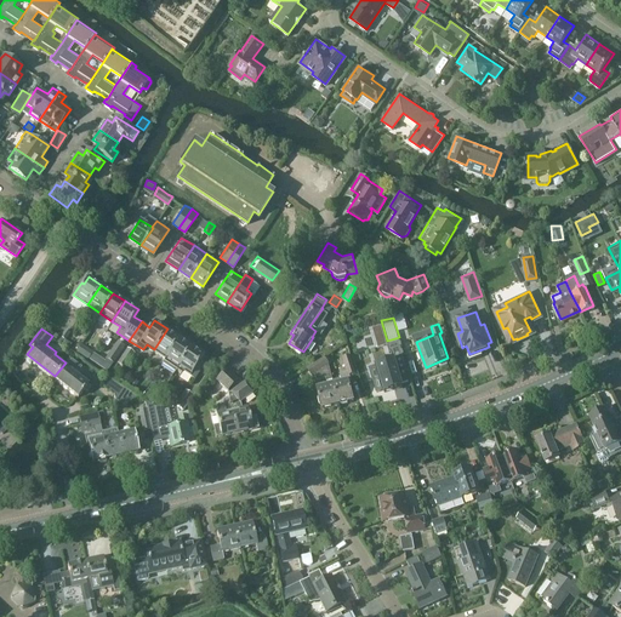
[(154,349),(165,356),(178,337),(167,329),(154,349)]
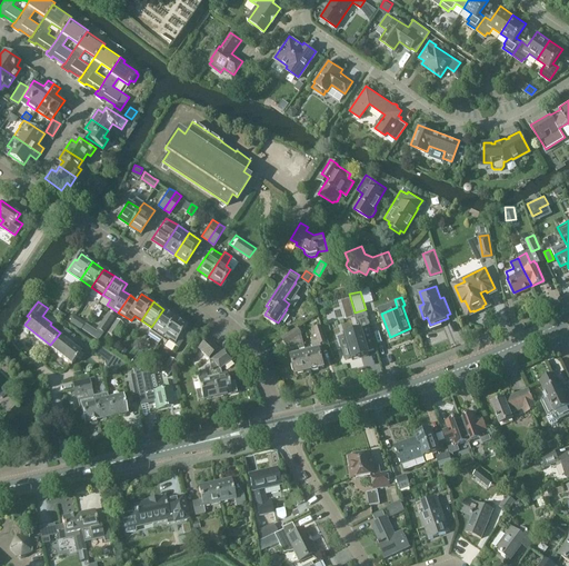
[(149,330),(149,331),(161,339),(163,335),(176,317),(163,309),(151,327),(149,330)]
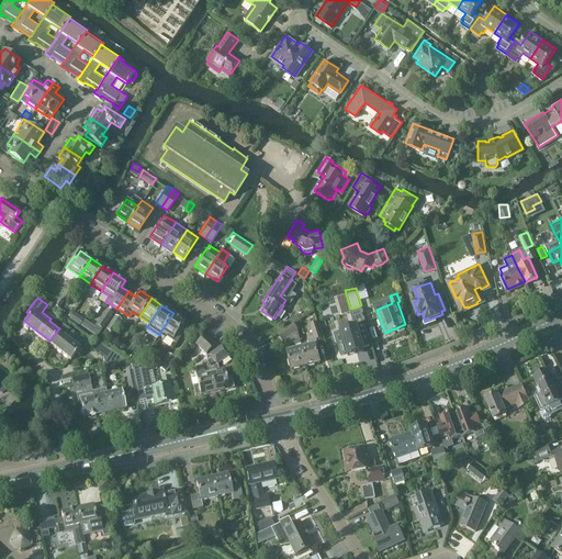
[(97,323),(102,326),(113,311),(108,306),(97,323)]
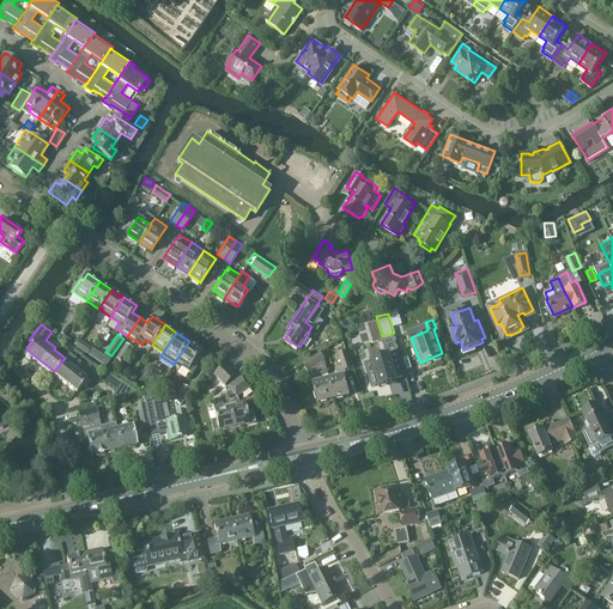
[(405,371),(394,334),(382,338),(384,345),(386,345),(388,353),(383,354),(382,352),(375,354),(375,357),(371,358),(375,371),(369,372),(371,384),(378,382),(378,383),(396,377),(395,375),(405,371)]
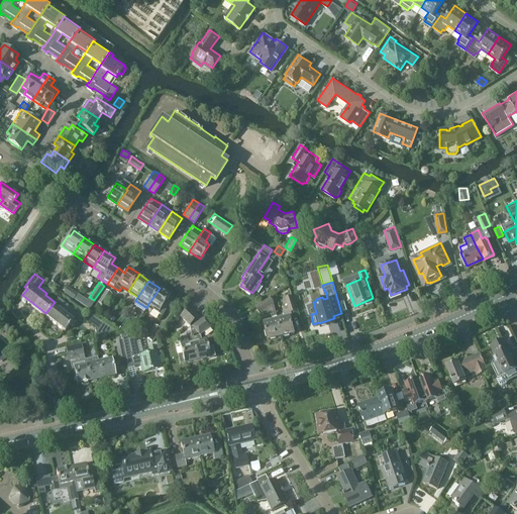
[(66,288),(63,291),(73,298),(77,293),(72,289),(71,291),(66,288)]
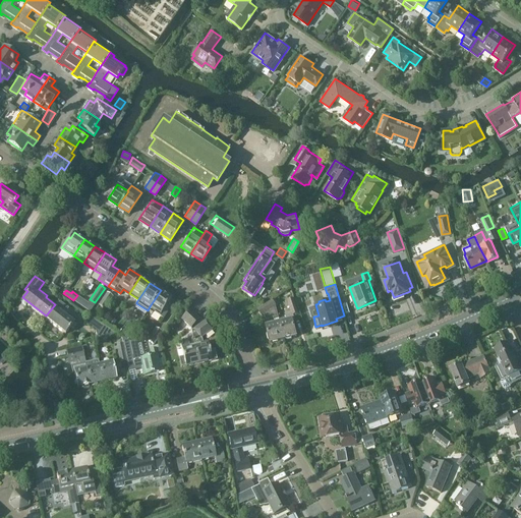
[(113,293),(108,290),(99,302),(105,306),(113,293)]
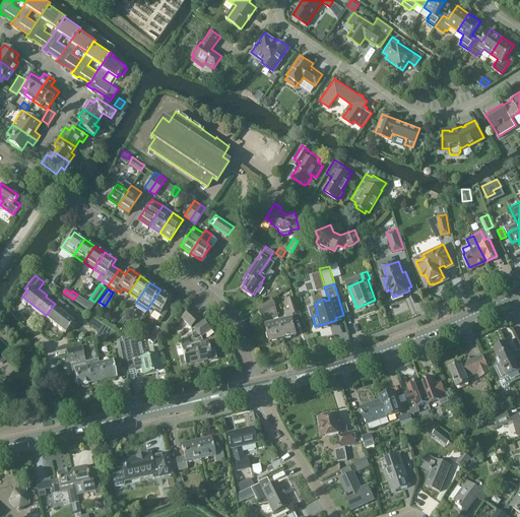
[(171,297),(160,289),(149,306),(161,314),(168,305),(166,304),(171,297)]
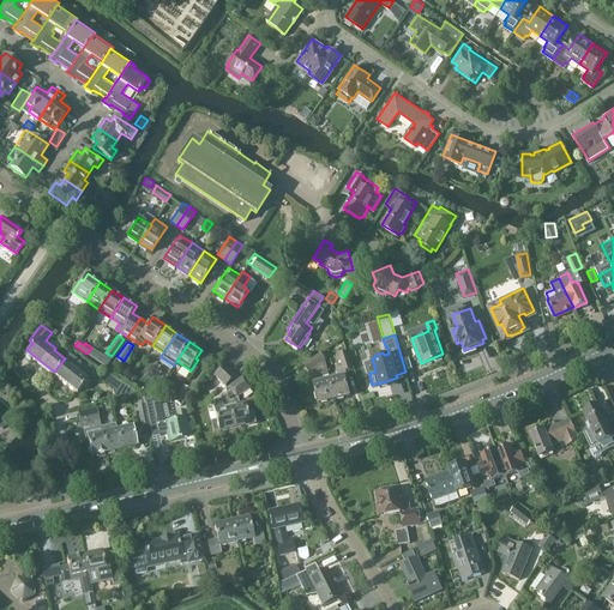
[(330,378),(335,397),(350,393),(344,374),(348,374),(345,369),(353,367),(347,348),(338,351),(343,366),(336,368),(338,375),(330,378)]
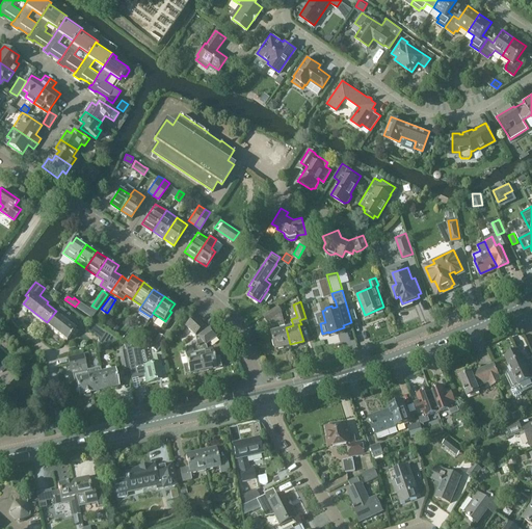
[(290,344),(286,327),(285,327),(283,310),(277,303),(264,313),(268,319),(269,319),(272,323),(280,322),(280,325),(281,328),(272,331),(276,347),(290,344)]
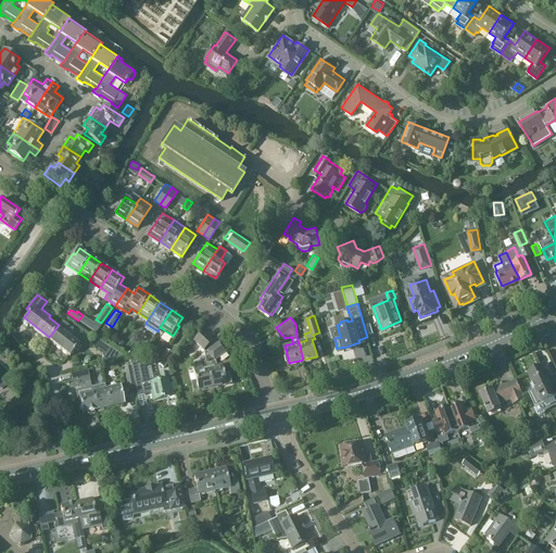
[(65,325),(72,330),(75,326),(68,321),(65,325)]
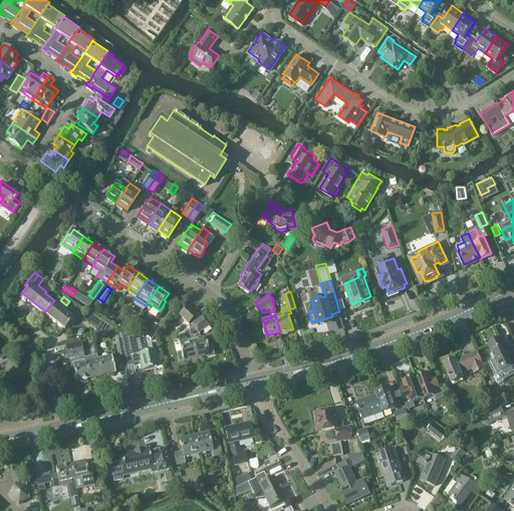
[(54,300),(45,311),(65,326),(73,315),(54,300)]
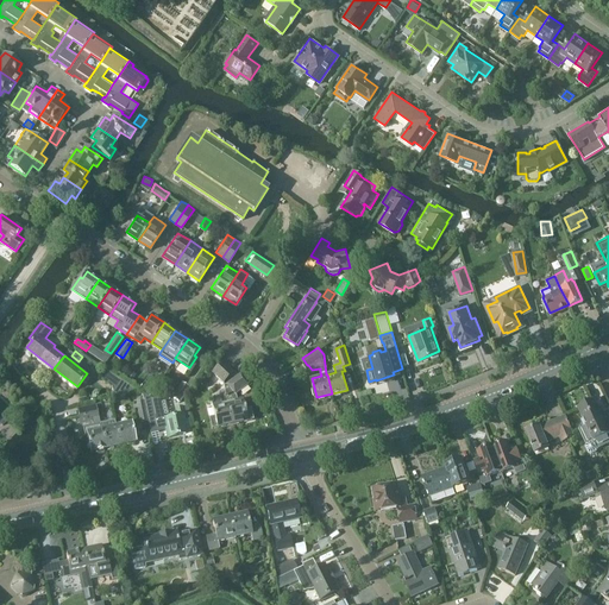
[(218,373),(227,363),(221,358),(212,369),(218,373)]
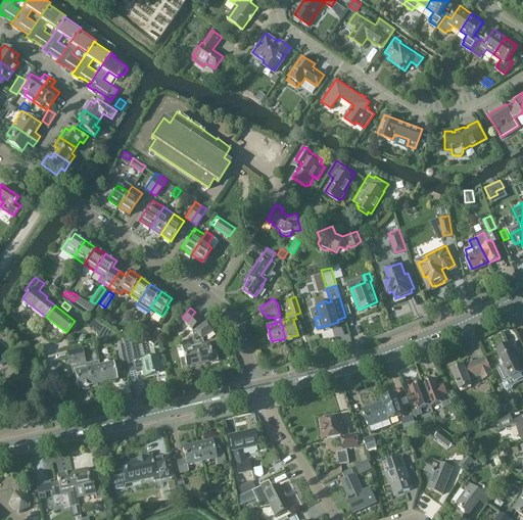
[(195,312),(187,321),(192,326),(200,317),(195,312)]
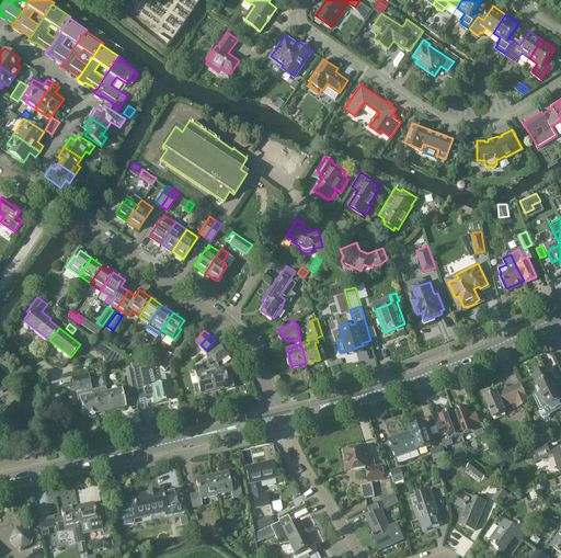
[(206,352),(207,356),(215,388),(233,384),(231,373),(226,374),(225,366),(219,367),(217,360),(229,351),(221,341),(209,351),(206,352)]
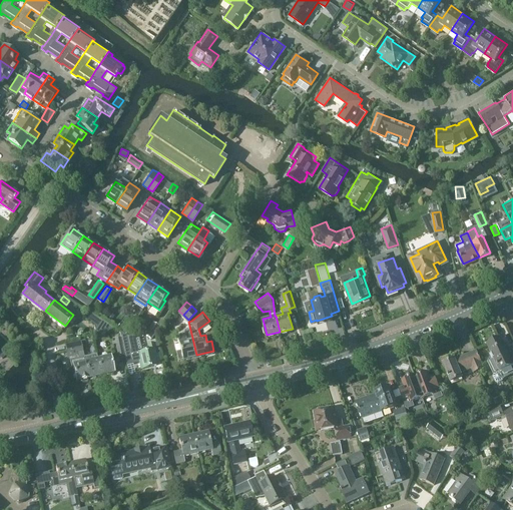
[(101,316),(95,323),(97,330),(115,326),(101,316)]
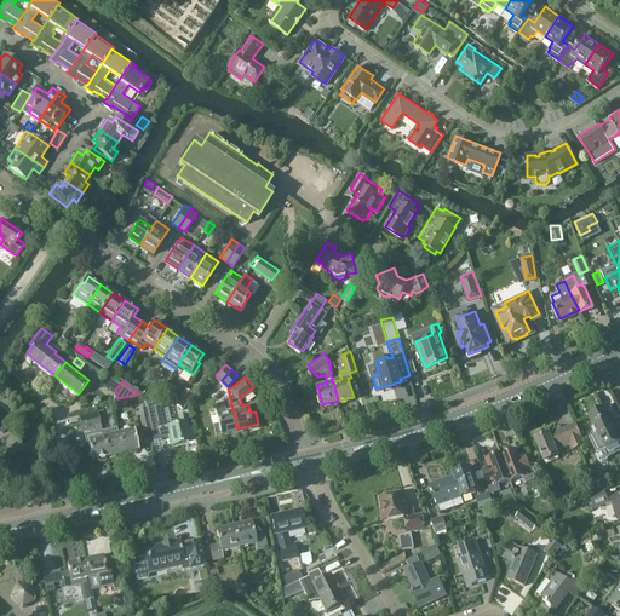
[(183,406),(193,391),(187,386),(177,401),(183,406)]
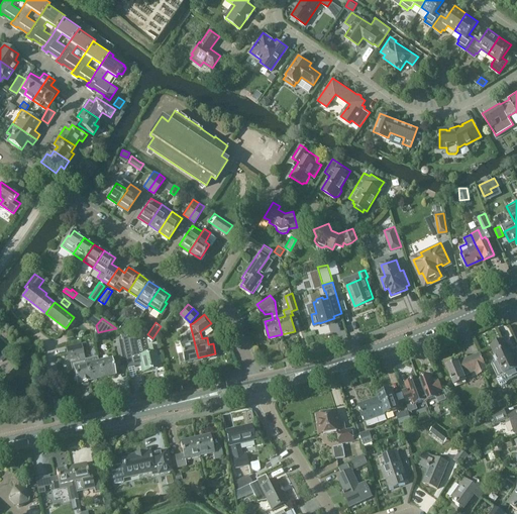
[(131,330),(123,324),(119,330),(127,336),(131,330)]
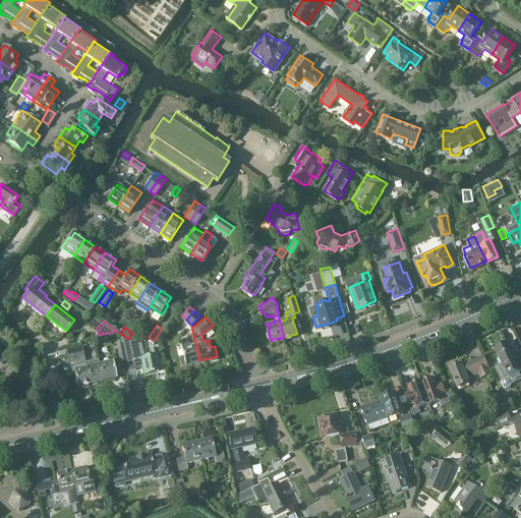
[(181,364),(199,360),(192,331),(187,333),(188,337),(180,338),(184,353),(179,354),(181,364)]
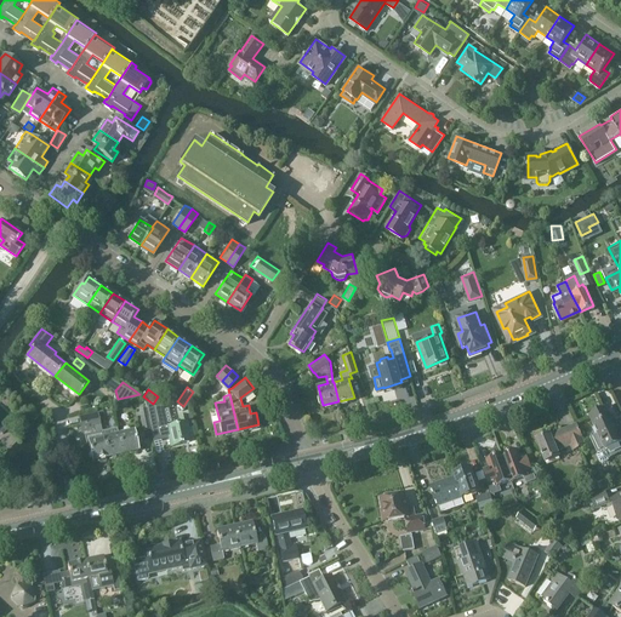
[(181,420),(167,423),(163,403),(155,404),(158,420),(161,433),(169,430),(171,443),(189,438),(187,426),(188,426),(186,411),(180,412),(181,420)]
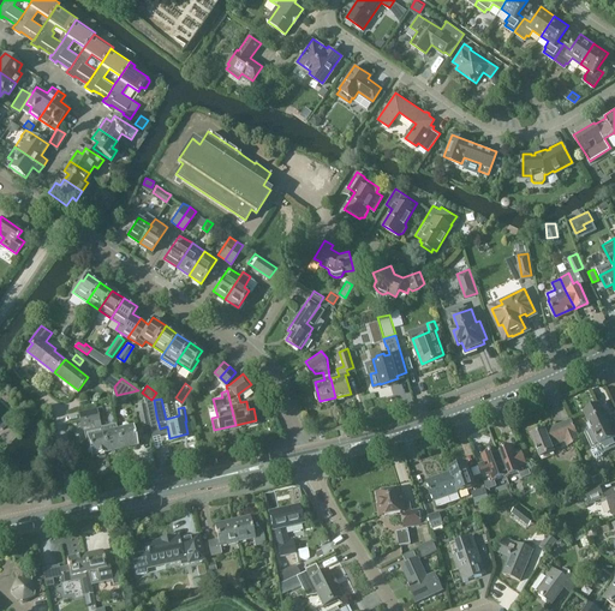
[(149,417),(156,415),(154,400),(147,402),(149,417)]
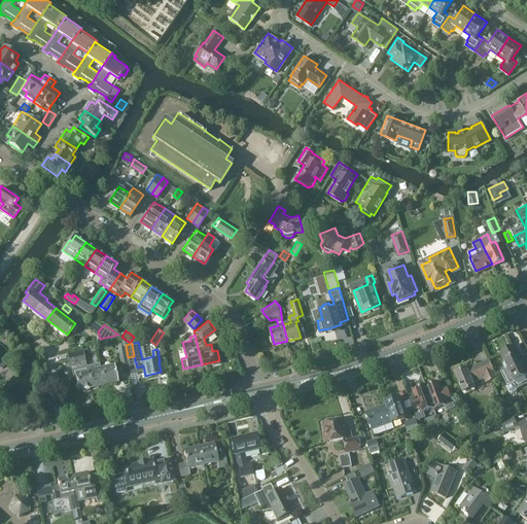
[(128,362),(127,359),(124,345),(117,346),(120,363),(128,362)]
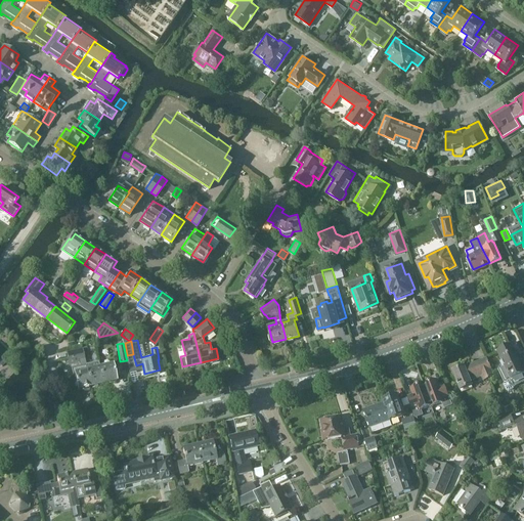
[(499,349),(507,363),(500,366),(506,380),(506,382),(508,387),(511,388),(515,386),(516,383),(523,379),(523,362),(523,363),(515,347),(514,347),(512,343),(499,349)]
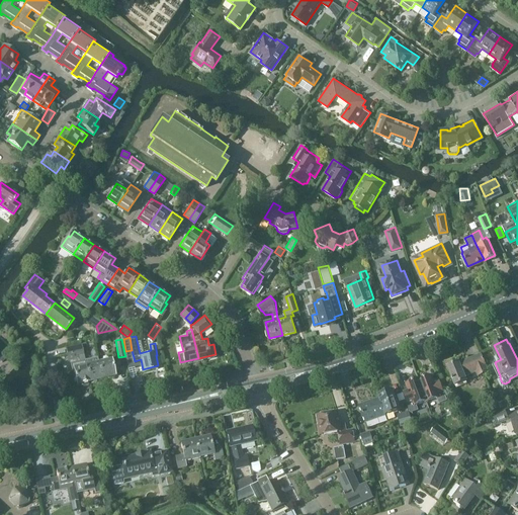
[(82,342),(66,346),(67,352),(83,348),(82,342)]
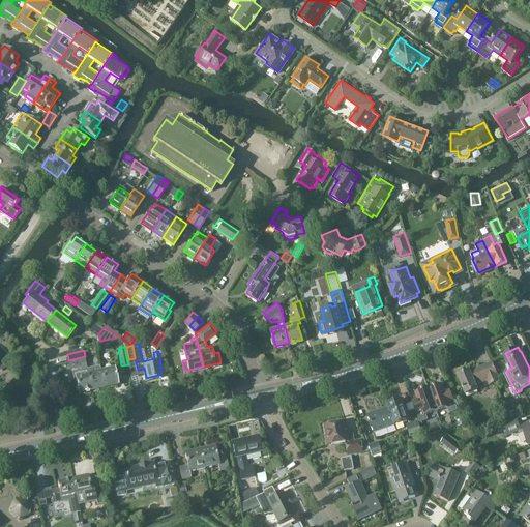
[(81,363),(87,362),(85,356),(68,360),(69,366),(81,363)]
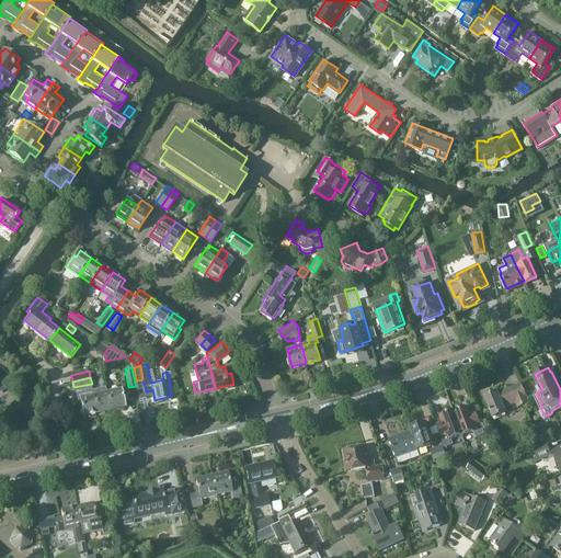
[(518,403),(530,399),(523,379),(499,390),(497,389),(485,395),(494,414),(506,409),(504,405),(516,399),(518,403)]
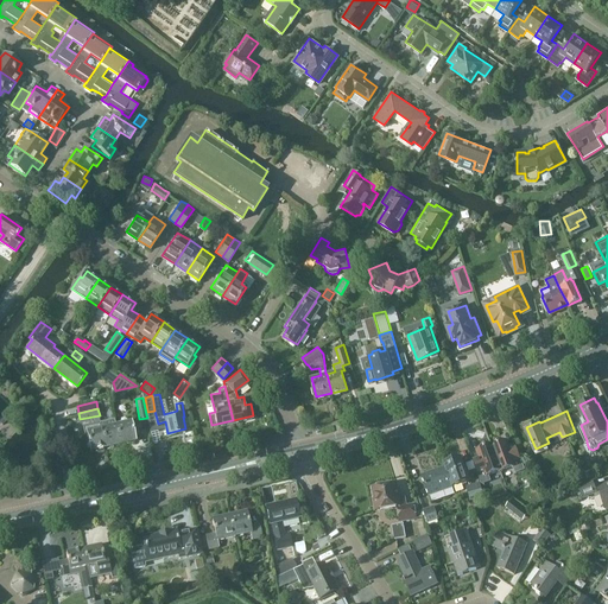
[(87,431),(92,449),(96,447),(97,450),(103,449),(103,446),(106,445),(102,426),(100,415),(93,417),(93,421),(83,423),(86,431),(87,431)]
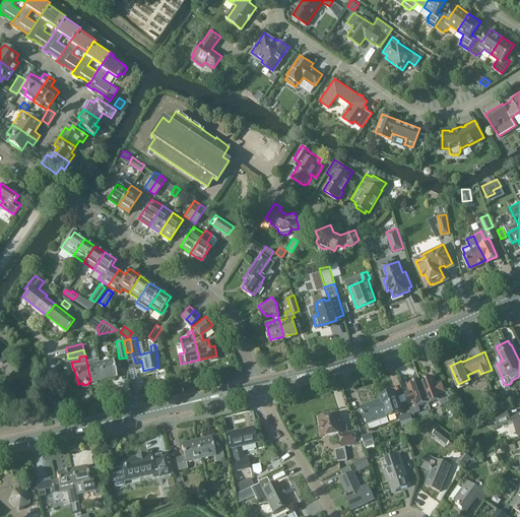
[(100,362),(104,378),(116,375),(112,360),(100,362)]
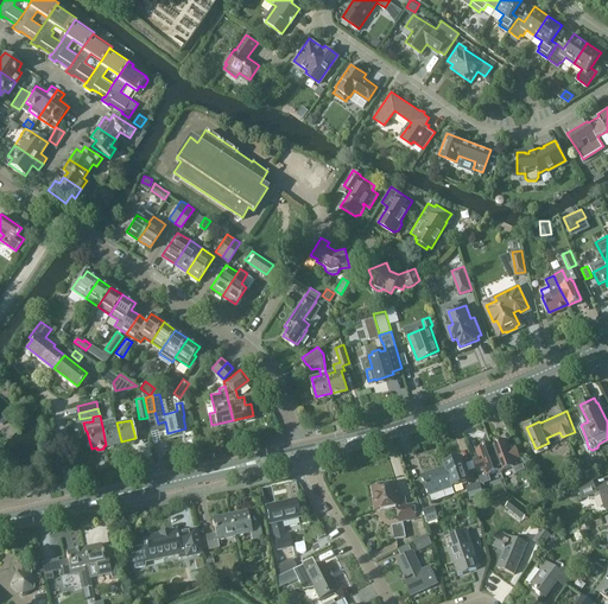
[(107,445),(107,447),(114,446),(113,444),(121,442),(116,423),(102,426),(106,445),(107,445)]
